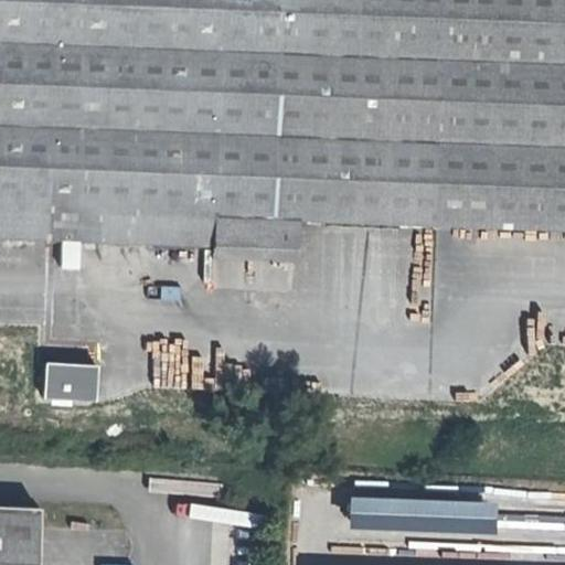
[(564,0),(0,0),(0,238),(61,242),(77,242),(210,247),(211,217),(296,221),(564,230),(564,0)]
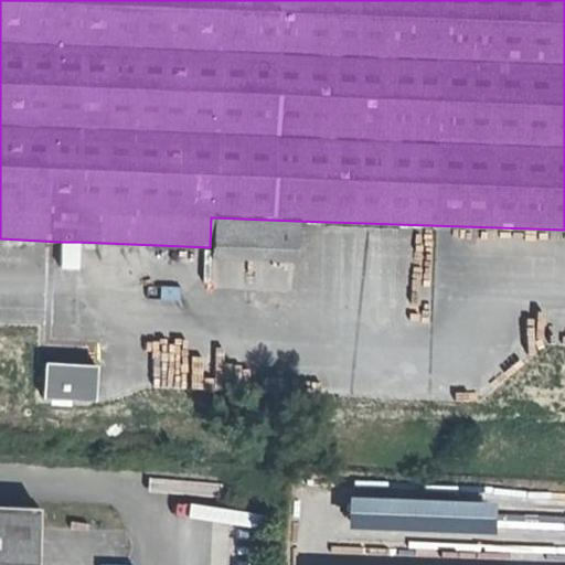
[(295,251),(296,221),(211,217),(210,247),(295,251)]
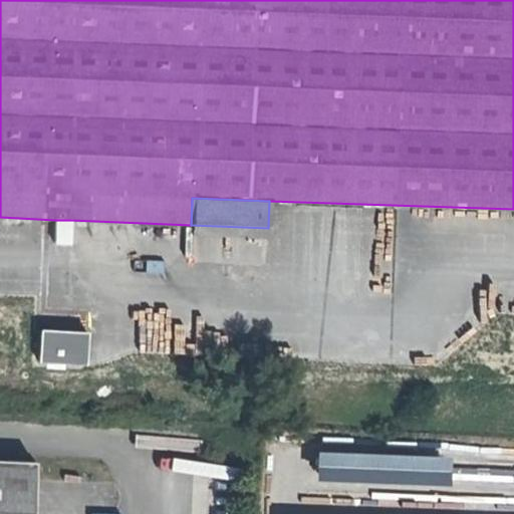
[(69,244),(70,220),(55,220),(54,243),(69,244)]
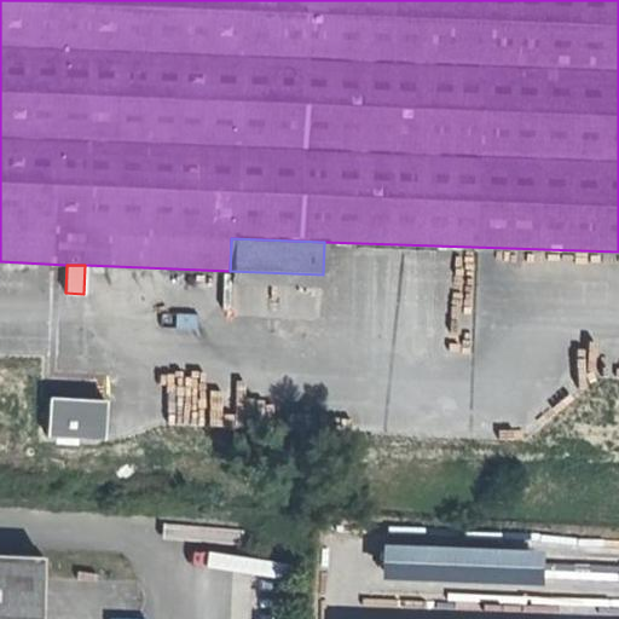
[(102,439),(103,400),(47,398),(45,435),(102,439)]
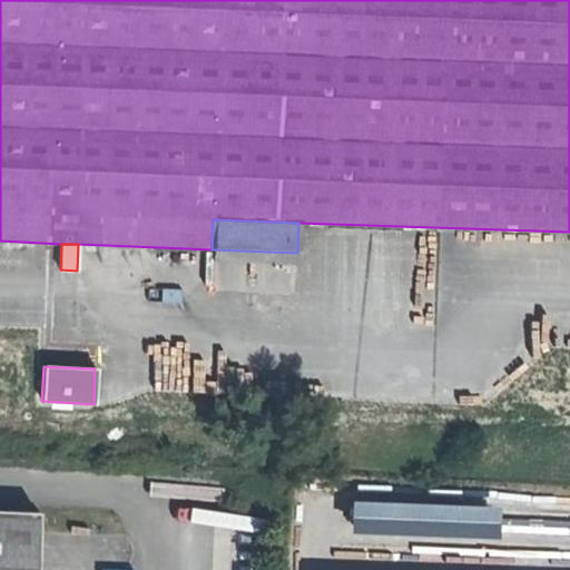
[(0,569),(35,569),(38,512),(0,510),(0,569)]
